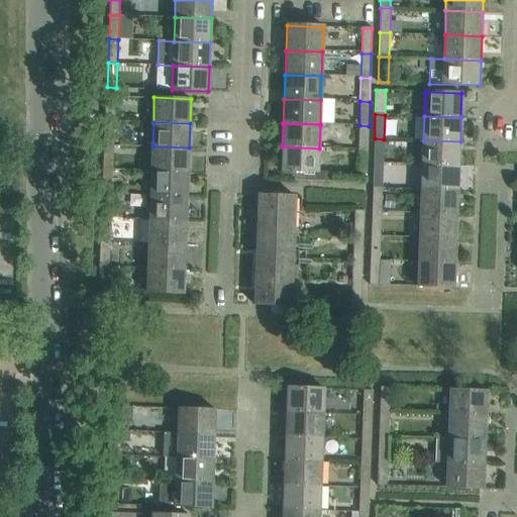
[(368,150),(369,126),(359,125),(358,149),(368,150)]
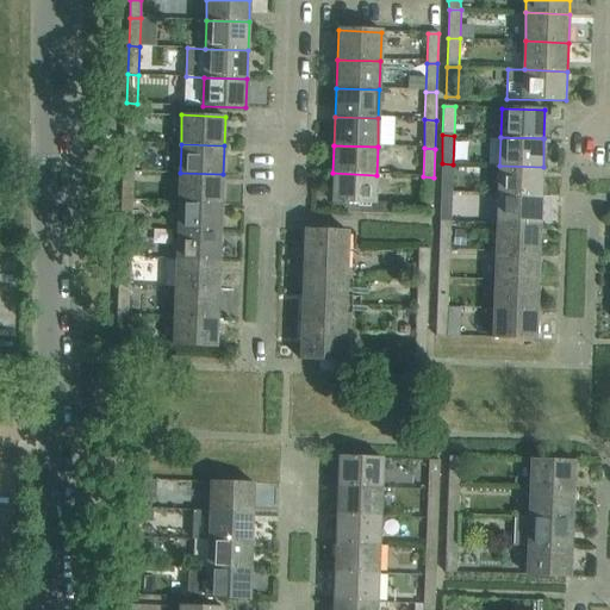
[(452,193),(453,165),(442,163),(441,192),(452,193)]
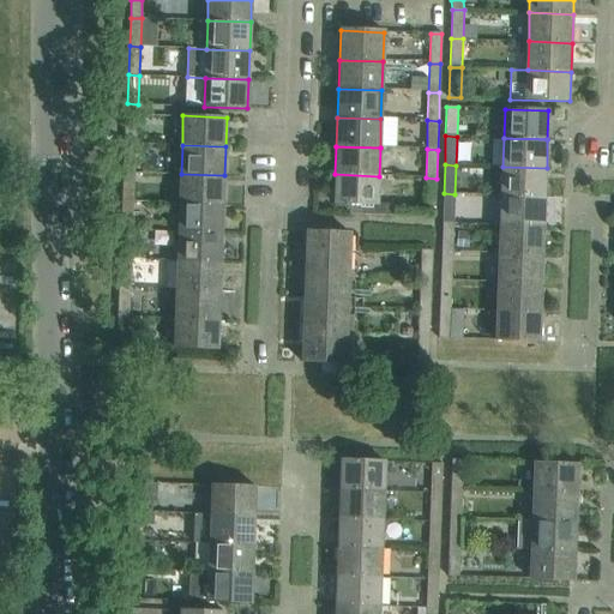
[(546,197),(547,168),(503,167),(501,196),(546,197)]
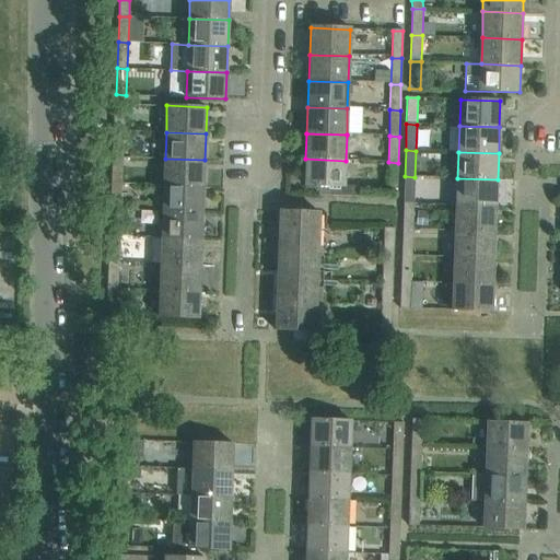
[(121,184),(123,158),(112,158),(112,184),(121,184)]
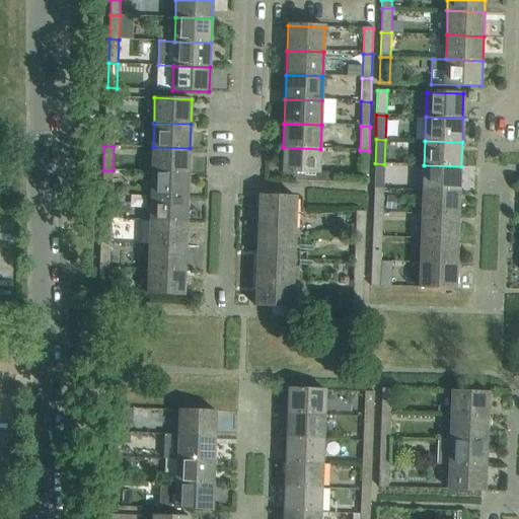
[(189,173),(190,148),(153,147),(152,171),(189,173)]
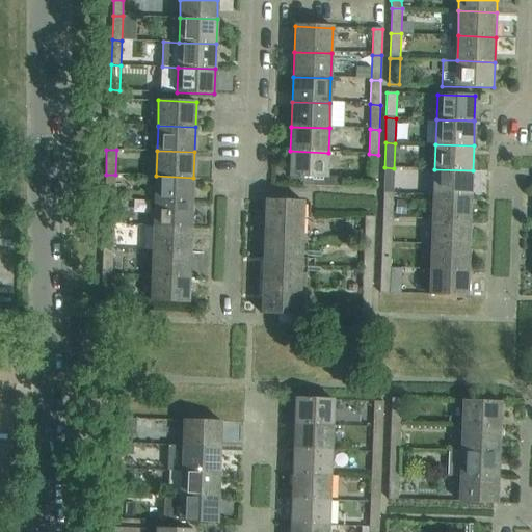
[(327,178),(328,153),(290,151),(289,177),(302,177),(302,186),(340,187),(340,178),(327,178)]
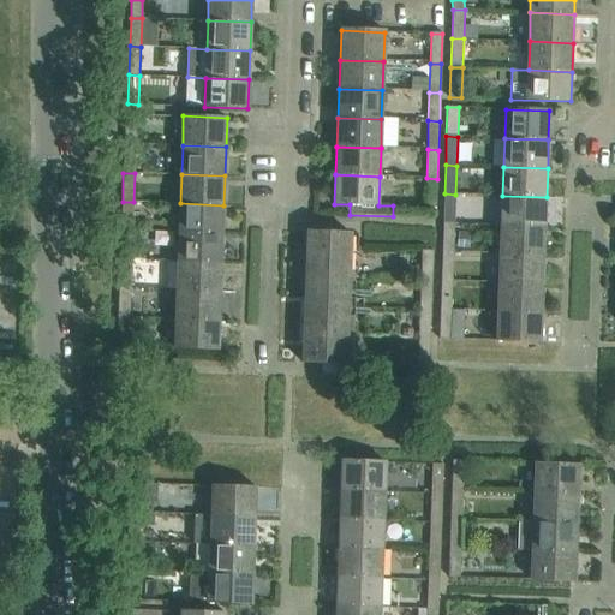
[(436,208),(437,179),(427,178),(425,208),(436,208)]
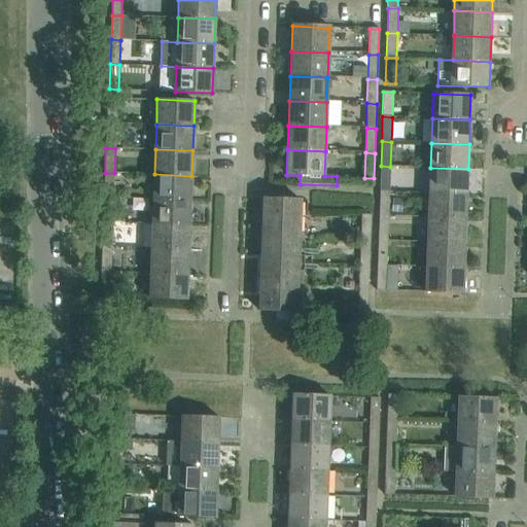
[(390,191),(390,167),(381,166),(380,190),(390,191)]
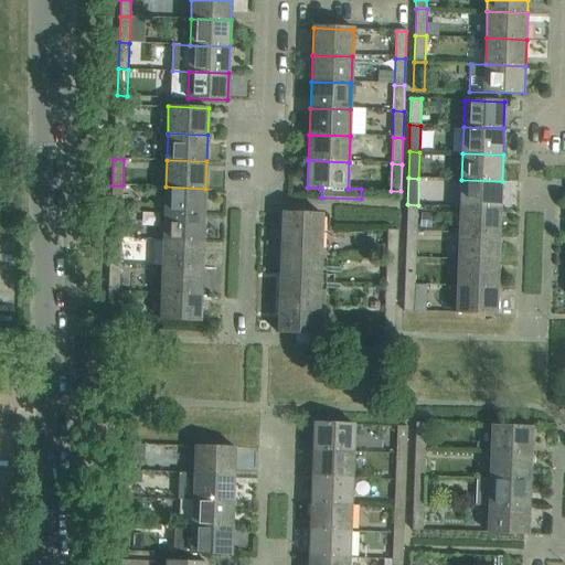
[(501,208),(502,181),(461,180),(461,206),(501,208)]
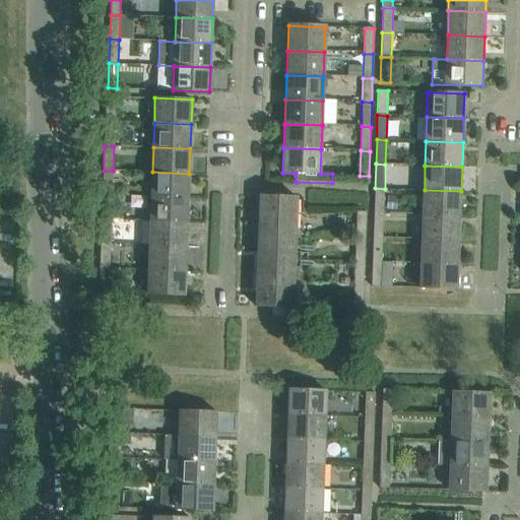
[(112,195),(113,171),(104,171),(103,195),(112,195)]
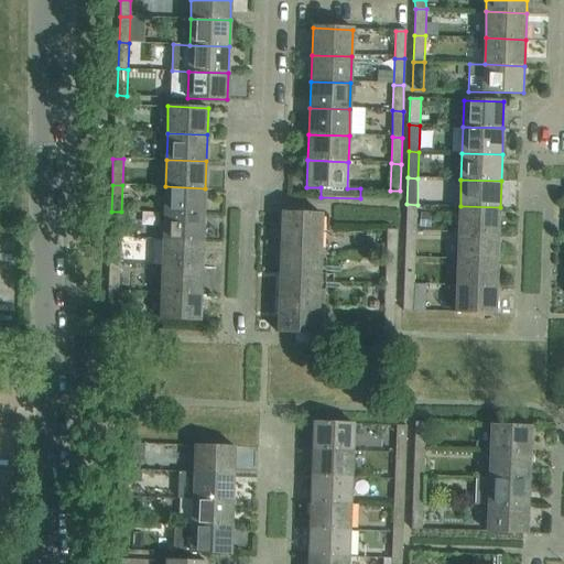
[(204,215),(205,188),(165,186),(164,214),(204,215)]
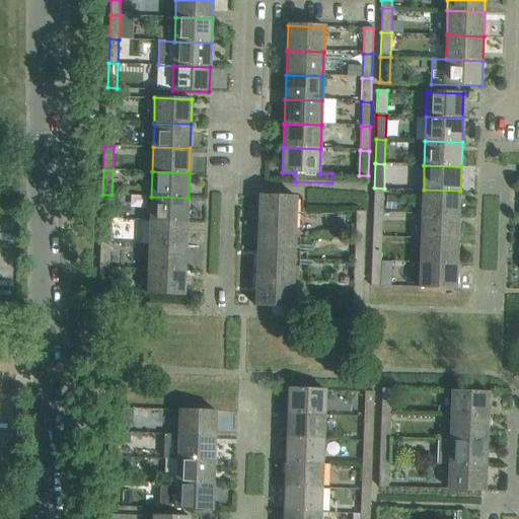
[(383,213),(384,189),(374,188),(373,212),(383,213)]
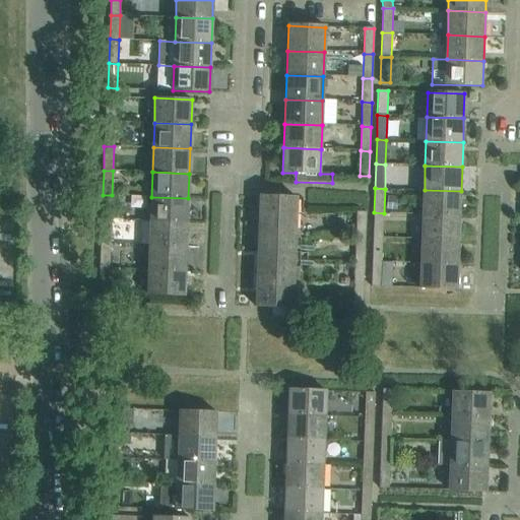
[(460,215),(461,191),(425,190),(424,214),(460,215)]
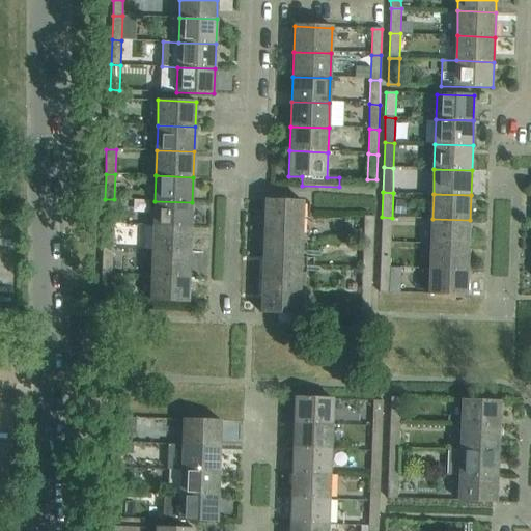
[(113,224),(114,199),(105,199),(104,224),(113,224)]
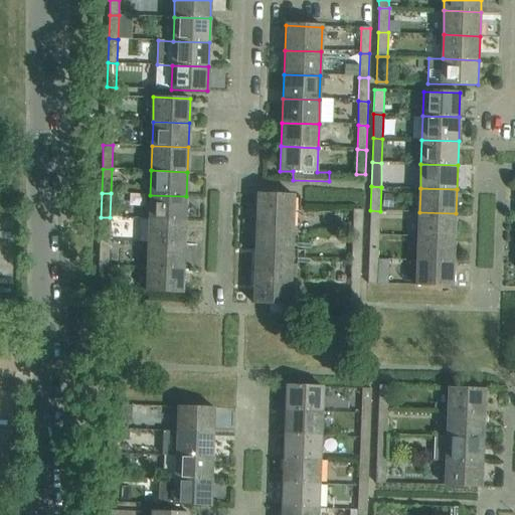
[(293,223),(294,196),(258,194),(256,222),(293,223)]
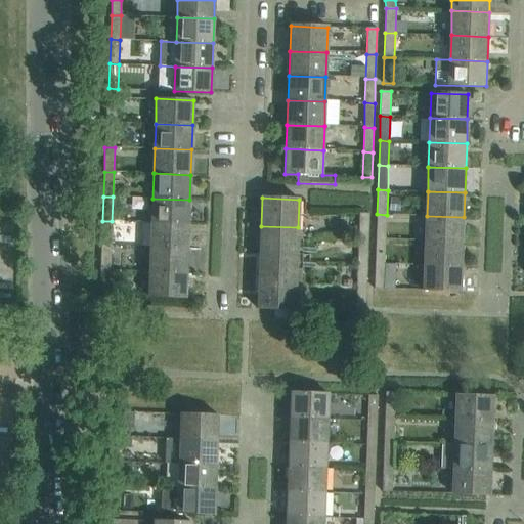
[(189,224),(189,200),(153,199),(151,223),(189,224)]
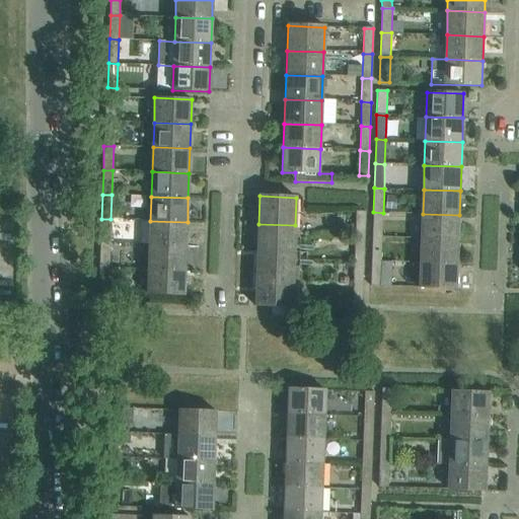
[(366,211),(357,211),(356,227),(365,227),(366,211)]
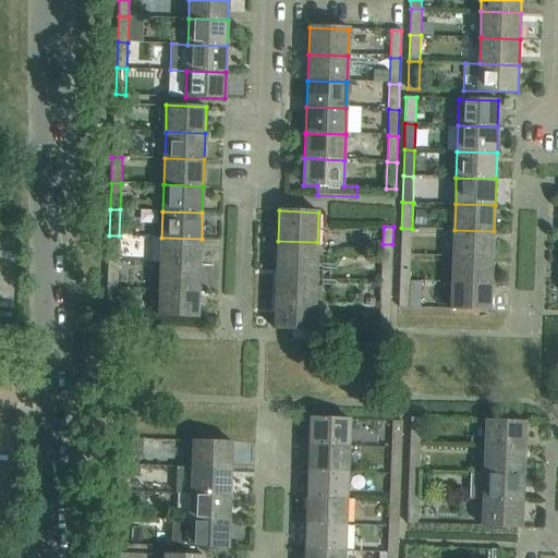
[(411,255),(412,229),(401,228),(400,254),(411,255)]
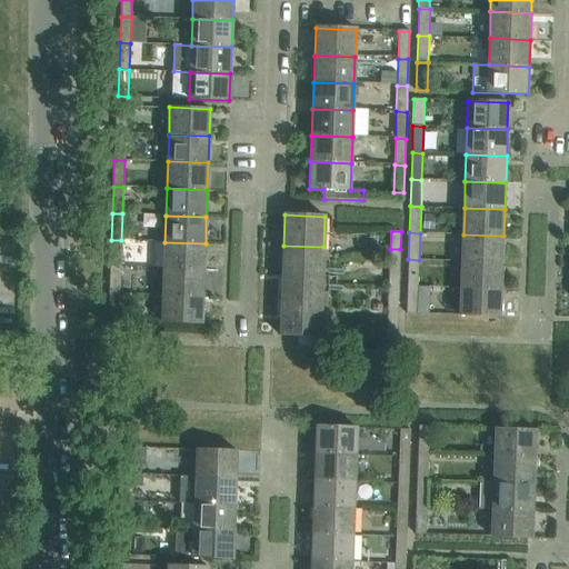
[(502,262),(503,236),(463,235),(462,261),(502,262)]
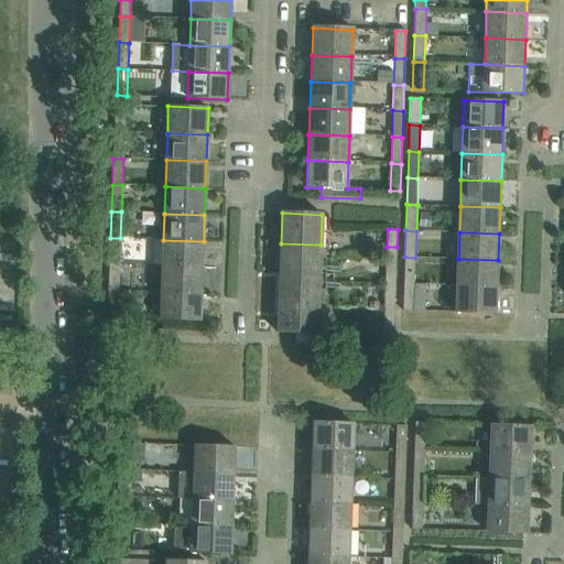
[(119,266),(120,238),(110,238),(109,264),(119,266)]
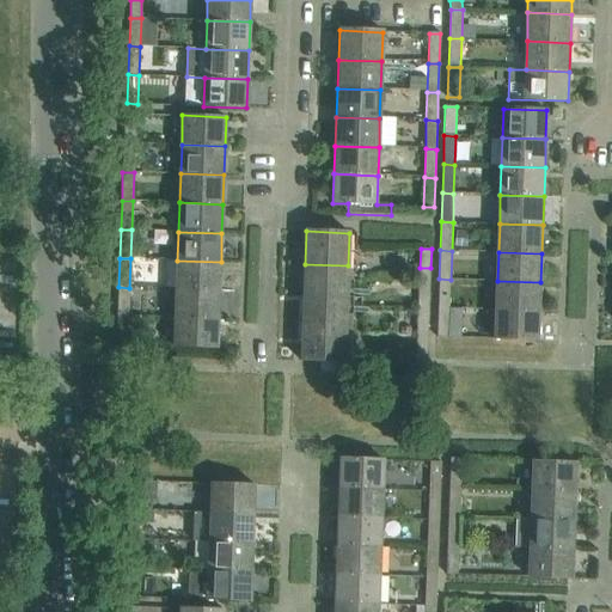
[(220,291),(221,262),(177,261),(177,289),(220,291)]
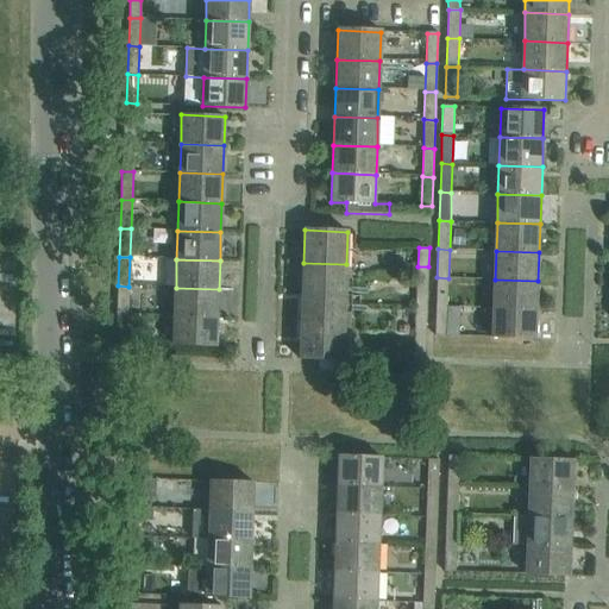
[(345,296),(346,264),(303,263),(302,295),(345,296)]
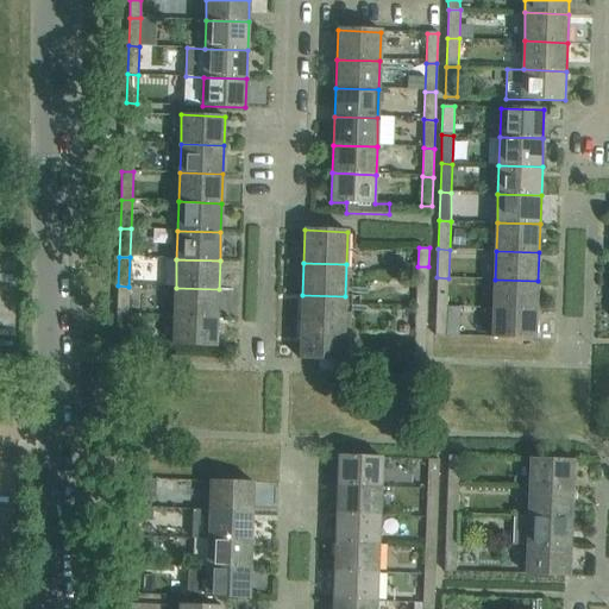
[(427,299),(428,267),(418,267),(416,299),(427,299)]
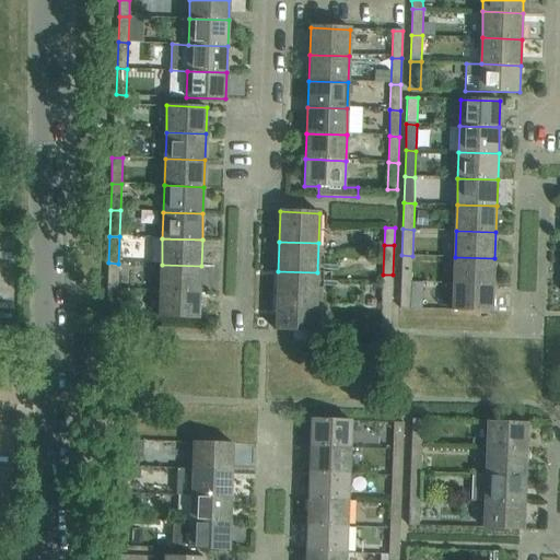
[(411,282),(412,256),(401,255),(400,281),(411,282)]
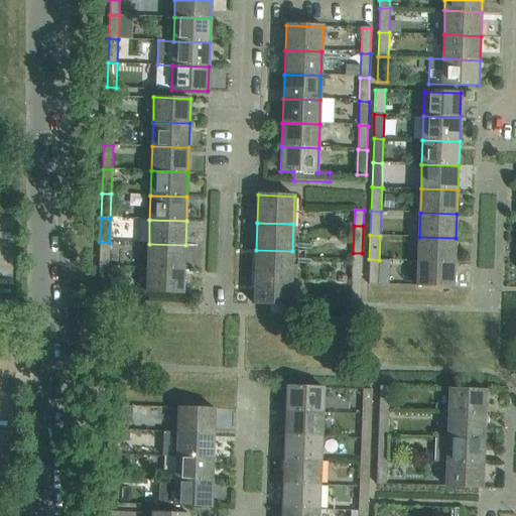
[(455,262),(456,238),(419,237),(418,261),(455,262)]
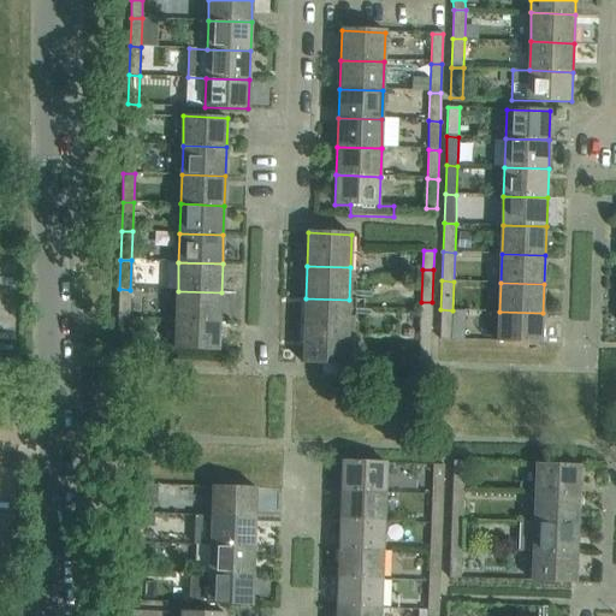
[(129,319),(130,290),(119,289),(118,318),(129,319)]
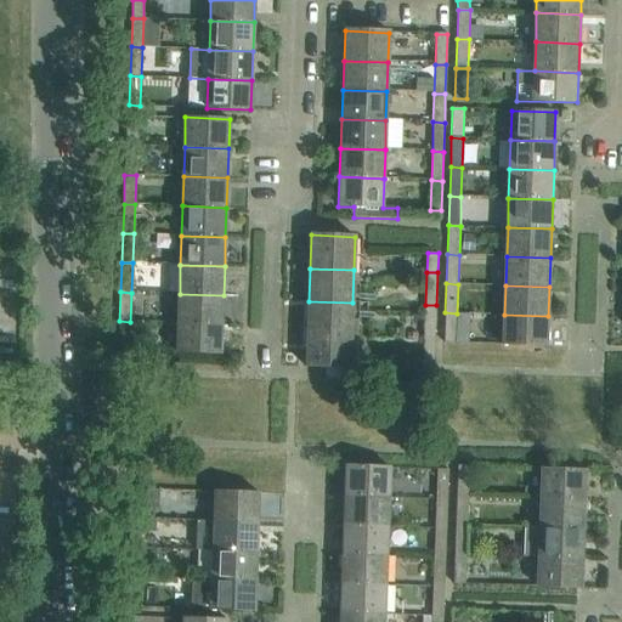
[(222,324),(224,295),(180,294),(179,323),(222,324)]
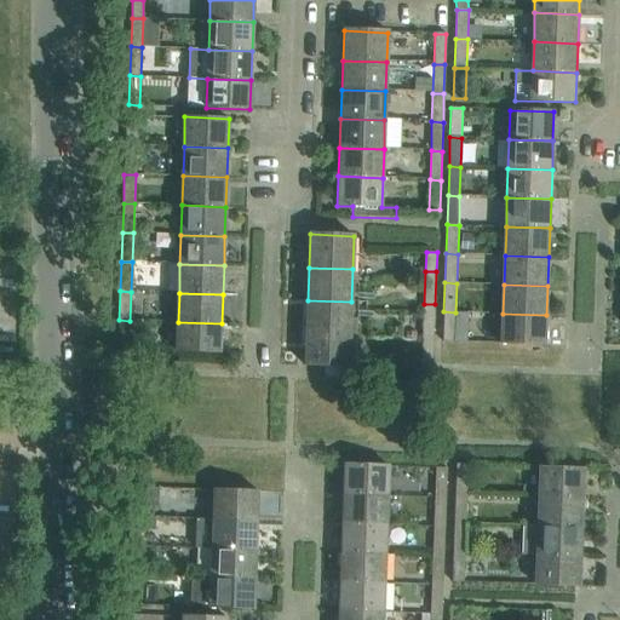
[(350,334),(351,302),(308,300),(306,333),(350,334)]
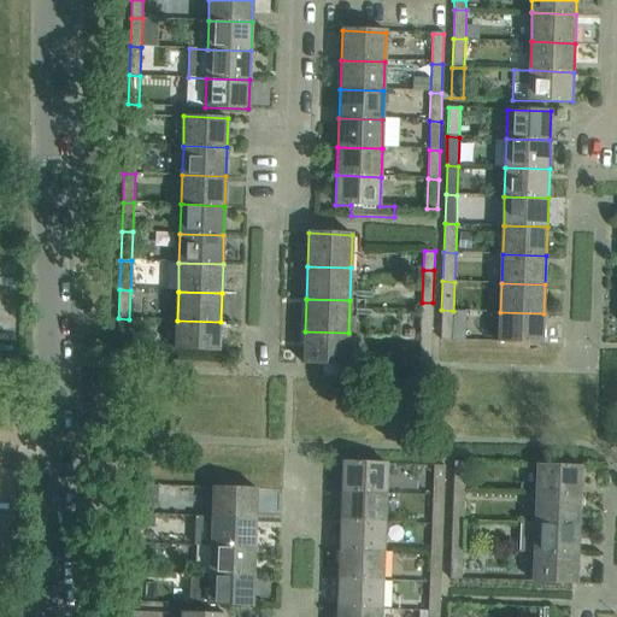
[(432,335),(433,303),(422,303),(421,335),(432,335)]
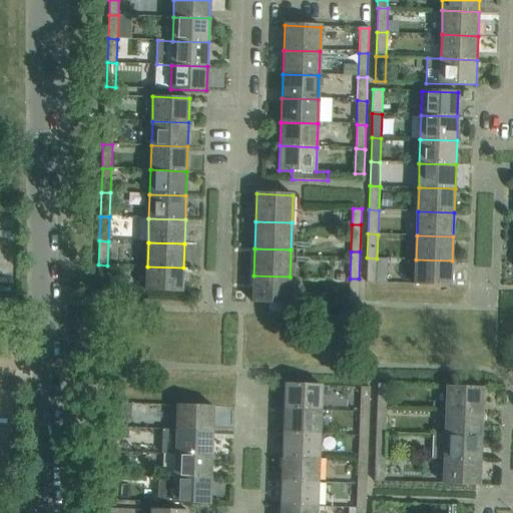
[(376,283),(377,259),(367,258),(367,283),(376,283)]
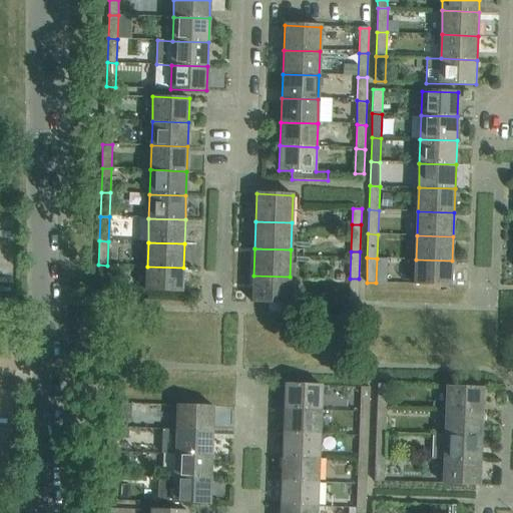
[(452,286),(452,261),(416,260),(415,285),(452,286)]
